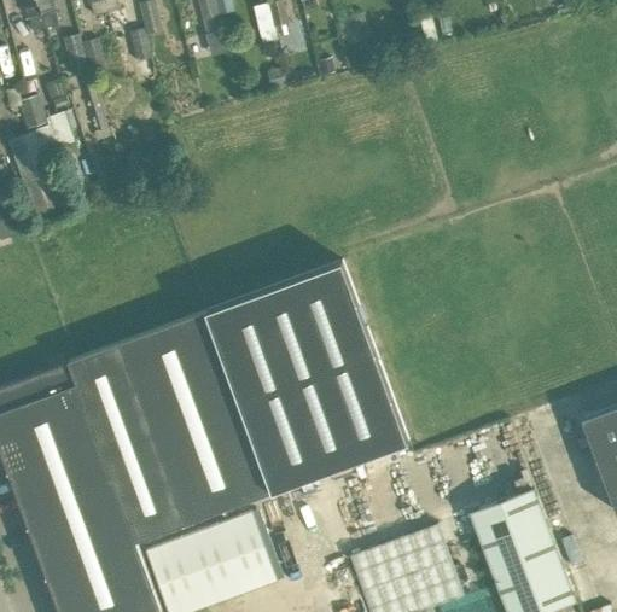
[(45,18),(39,0),(17,0),(19,9),(27,6),(34,35),(47,31),(45,18)]
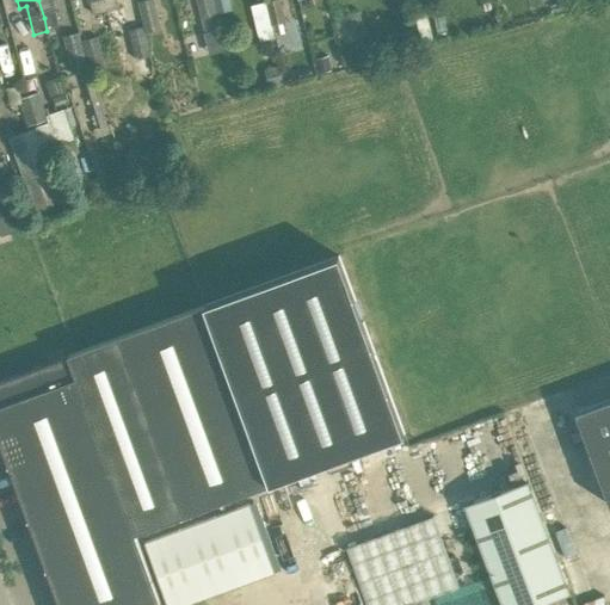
[(38,0),(44,18),(47,31),(60,28),(54,1),(56,0),(38,0)]
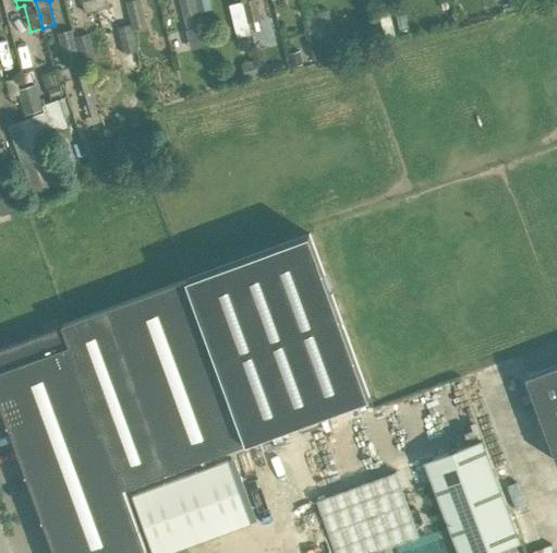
[(95,2),(94,0),(81,0),(86,17),(98,14),(95,2)]
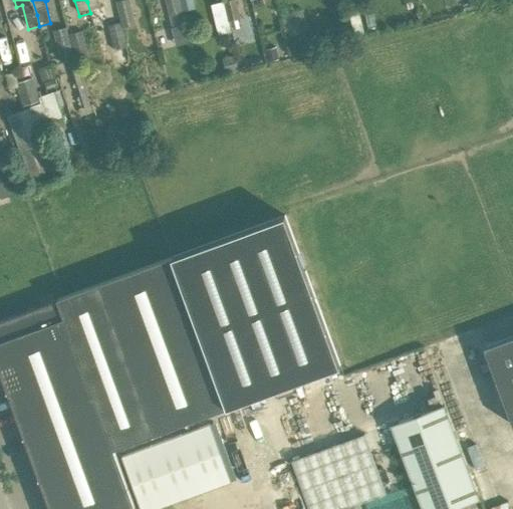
[(86,0),(87,2),(90,13),(101,10),(98,0),(86,0)]
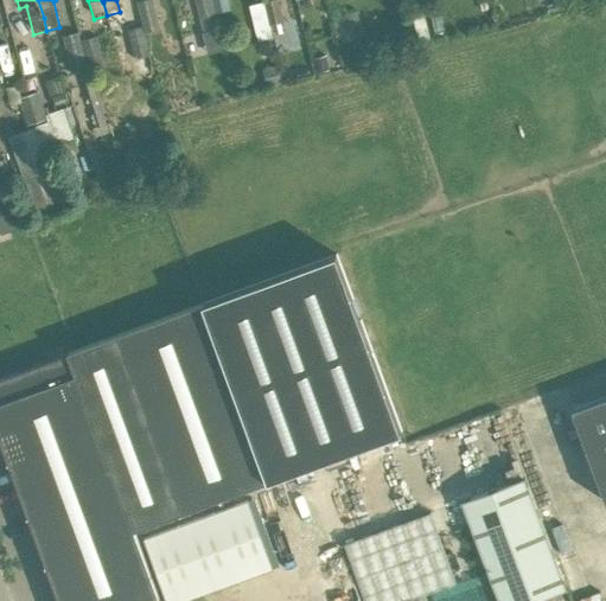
[(211,0),(195,0),(204,38),(221,34),(211,0)]
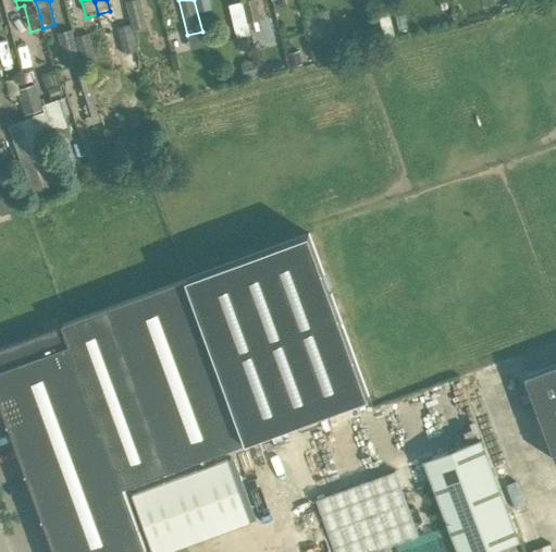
[(208,0),(195,0),(199,17),(211,15),(208,0)]
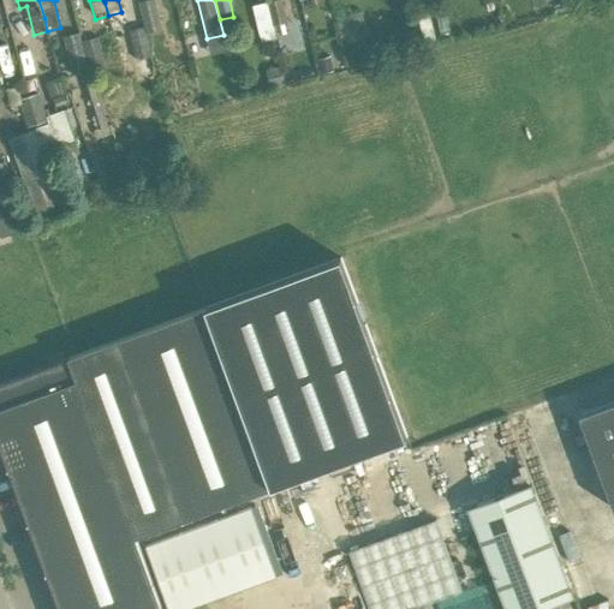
[(255,41),(273,37),(263,0),(262,0),(246,4),(255,41)]
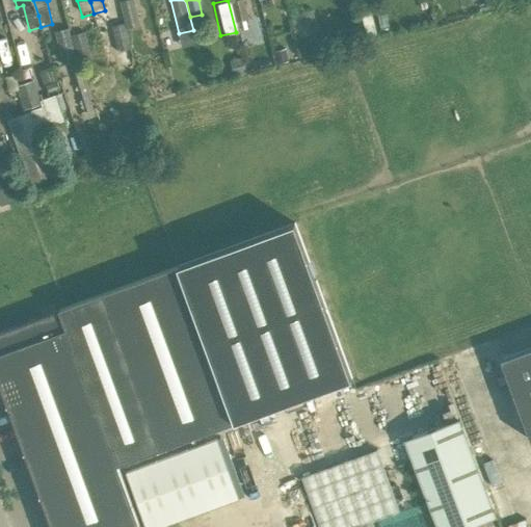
[(126,28),(128,34),(141,30),(135,3),(121,7),(126,28)]
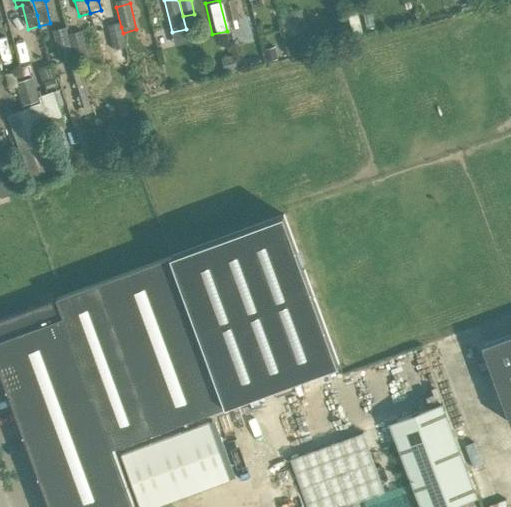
[(235,25),(230,5),(223,7),(228,27),(235,25)]
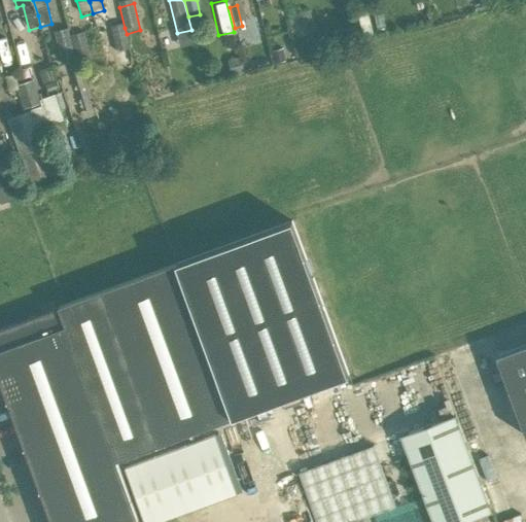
[(375,40),(366,8),(356,11),(363,42),(375,40)]
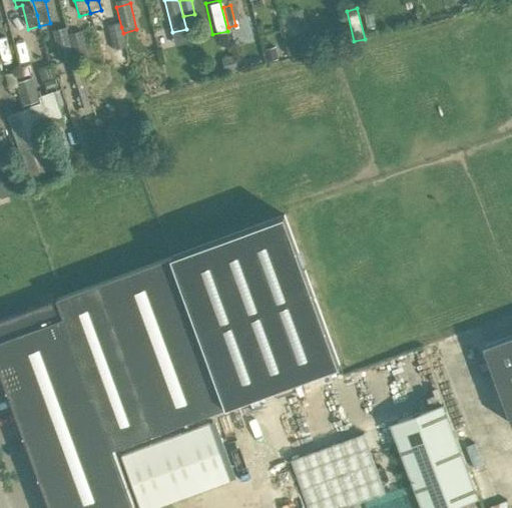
[(307,24),(285,30),(289,44),(311,39),(307,24)]
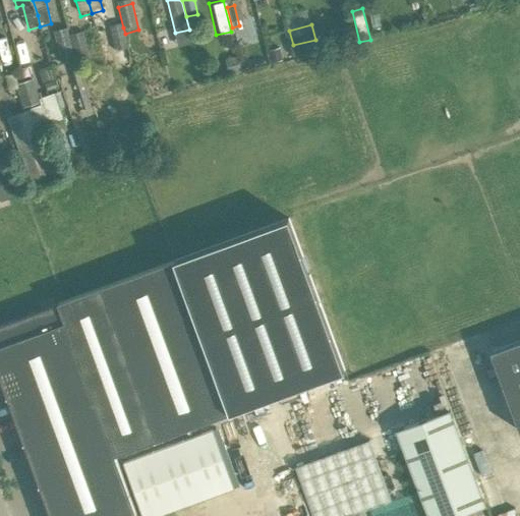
[(125,34),(123,27),(110,31),(117,56),(126,54),(130,53),(125,34)]
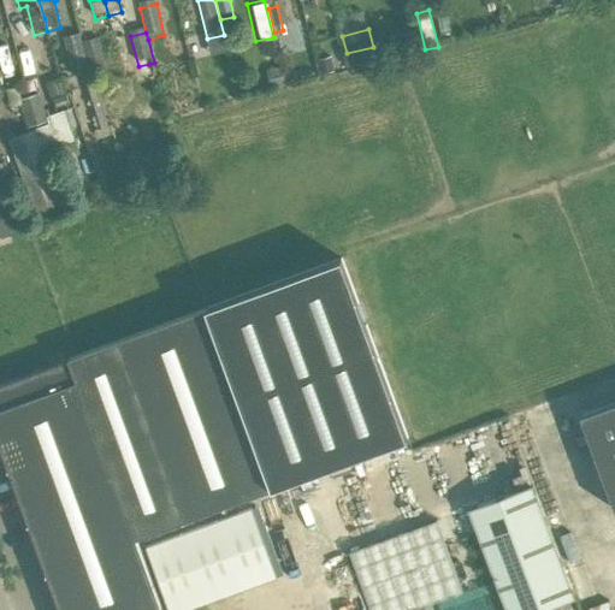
[(403,40),(408,57),(423,52),(418,35),(403,40)]
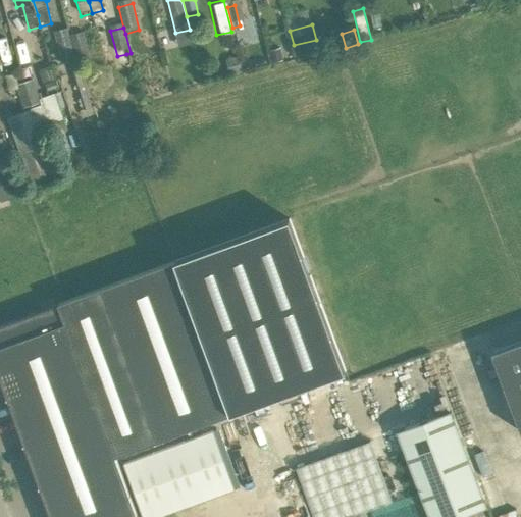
[(69,33),(55,36),(63,69),(77,65),(71,39),(69,33)]
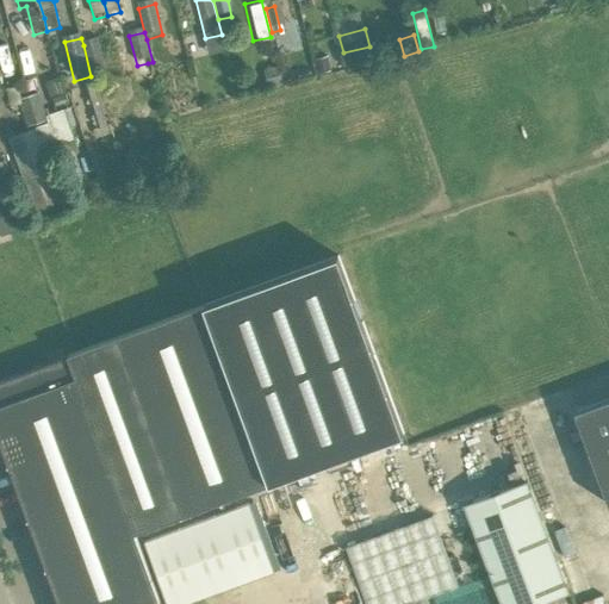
[(84,45),(91,76),(107,73),(99,42),(84,45)]
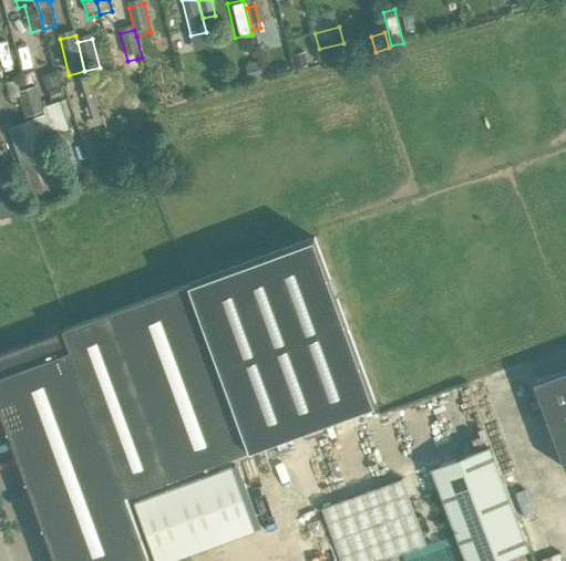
[(297,74),(309,72),(306,58),(294,60),(297,74)]
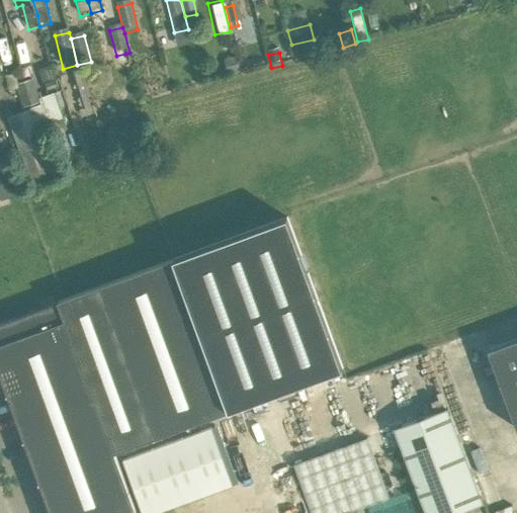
[(237,62),(227,65),(230,78),(240,75),(237,62)]
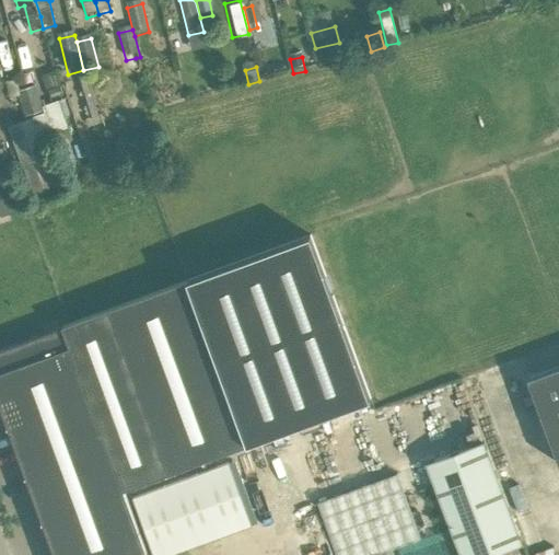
[(16,110),(35,108),(33,84),(15,87),(16,110)]
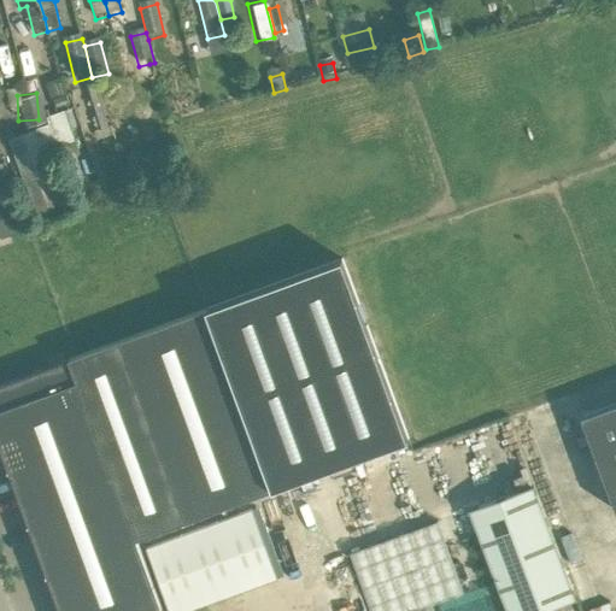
[(71,110),(68,100),(53,105),(57,115),(71,110)]
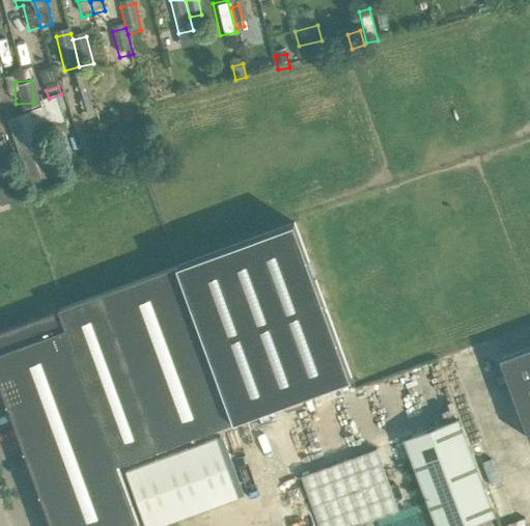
[(44,111),(49,130),(64,125),(56,100),(40,105),(44,111)]
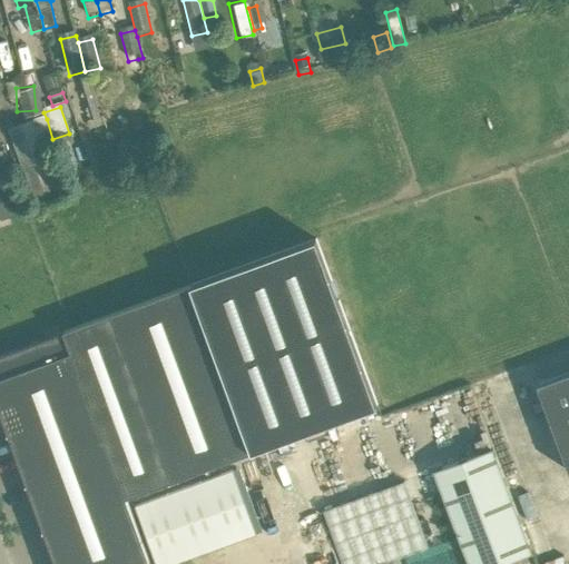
[(52,139),(47,119),(33,124),(43,154),(57,149),(52,139)]
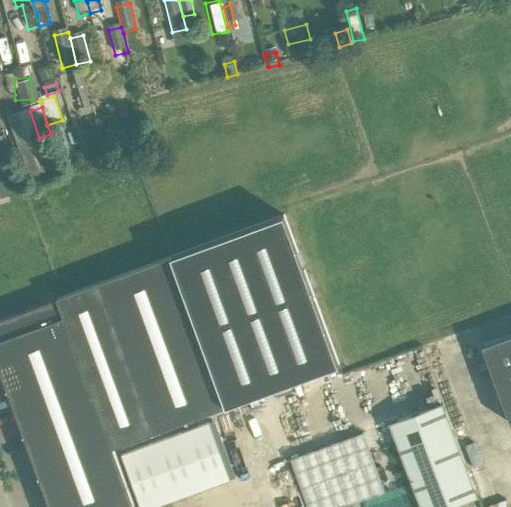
[(67,168),(83,164),(80,151),(64,156),(67,168)]
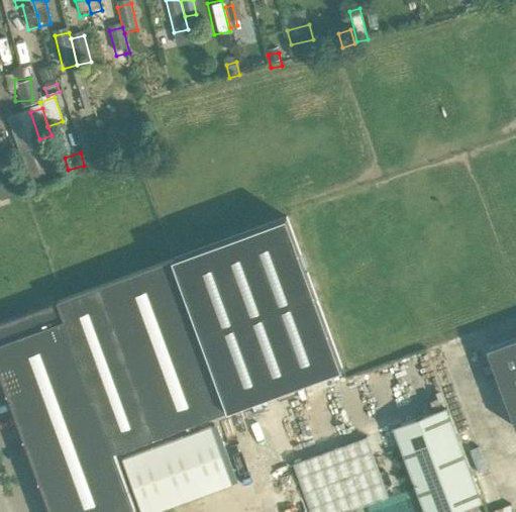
[(288,221),(0,326),(0,375),(49,511),(135,511),(116,456),(343,373),(288,221)]
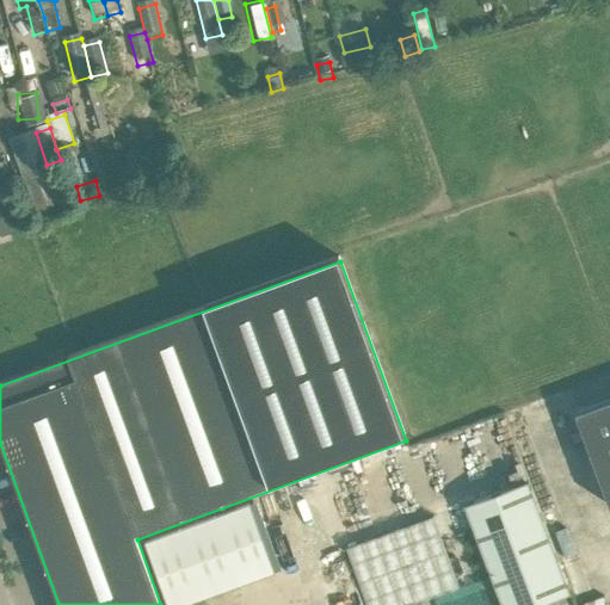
[(571,383),(578,409),(609,400),(609,386),(607,374),(571,383)]
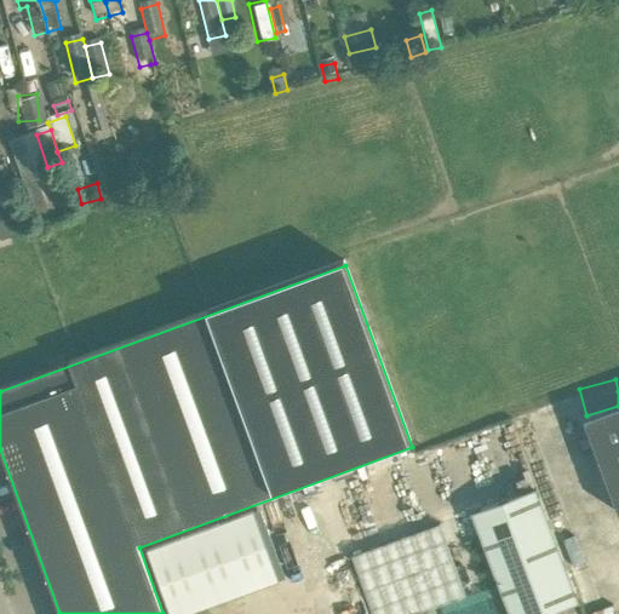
[(618,411),(585,424),(618,516),(618,411)]
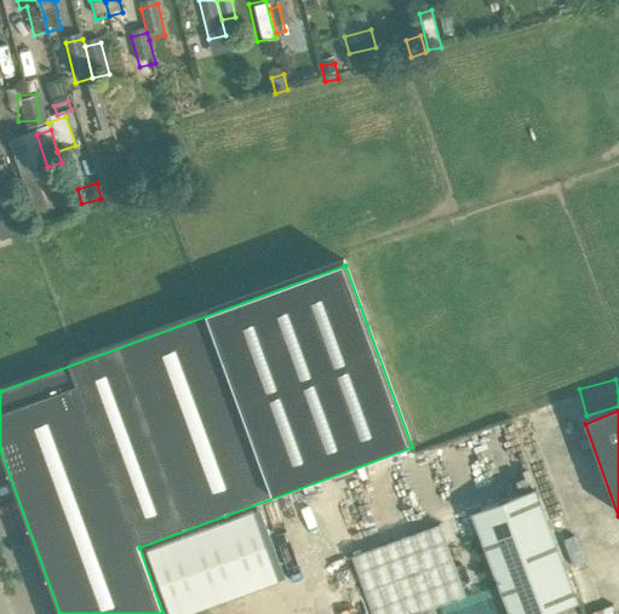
[(474,517),(509,613),(566,613),(580,608),(537,493),(474,517)]
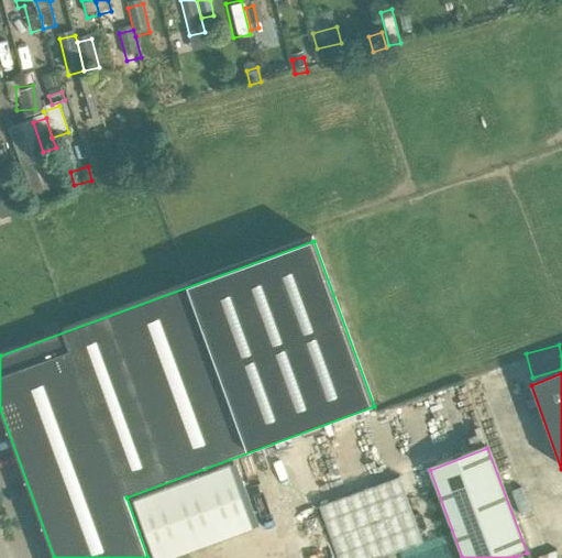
[(179,557),(253,531),(230,469),(133,504),(153,557),(179,557)]
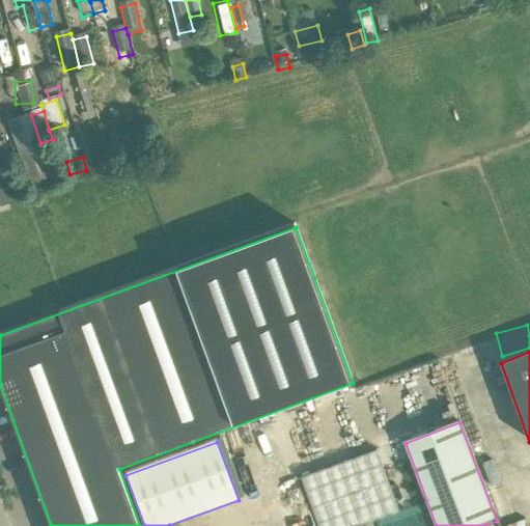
[(378,450),(299,470),(311,525),(326,525),(392,509),(378,450)]
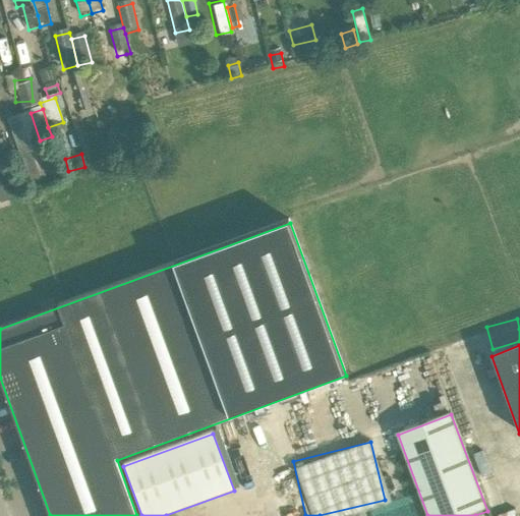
[(367,505),(370,515),(423,515),(417,493),(367,505)]
